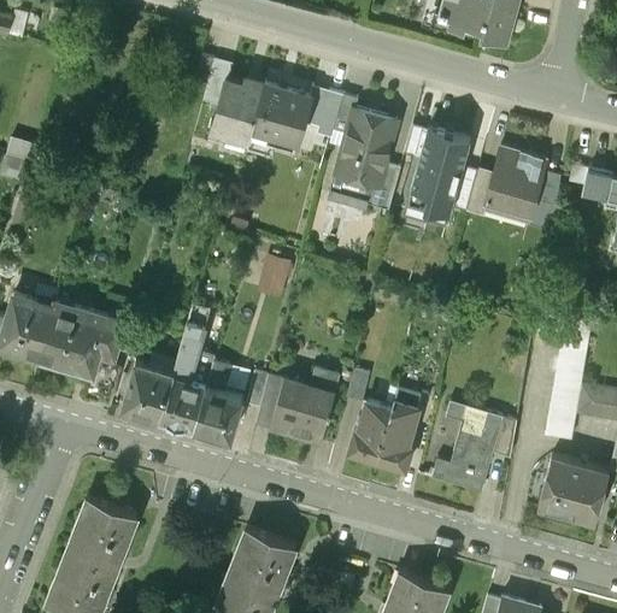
[(442,0),(439,15),(446,17),(447,15),(452,16),(450,23),(465,28),(466,21),(483,25),(481,33),(507,40),(518,0),(442,0)]
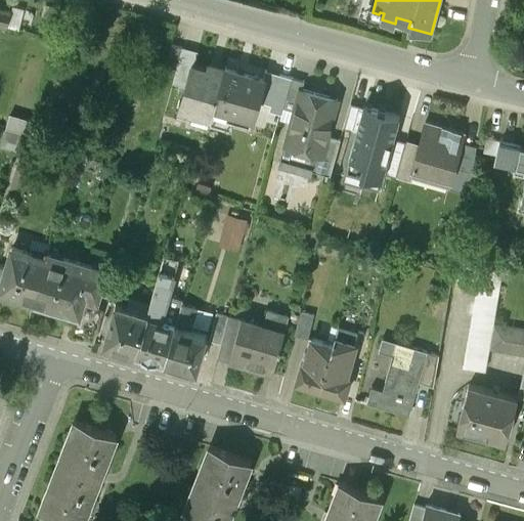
[(0,4),(0,24),(20,29),(25,10),(0,4)]
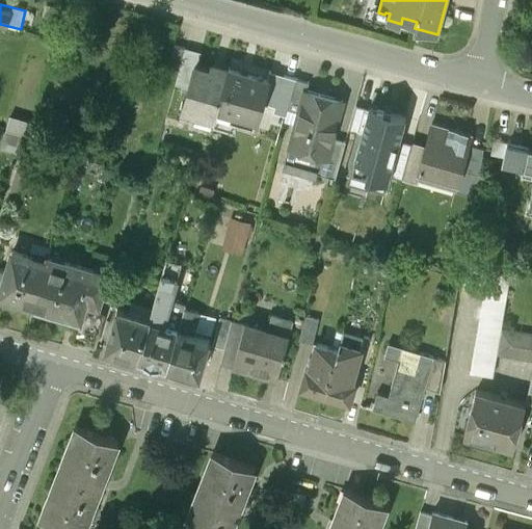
[(186,48),(175,45),(168,67),(180,71),(186,48)]
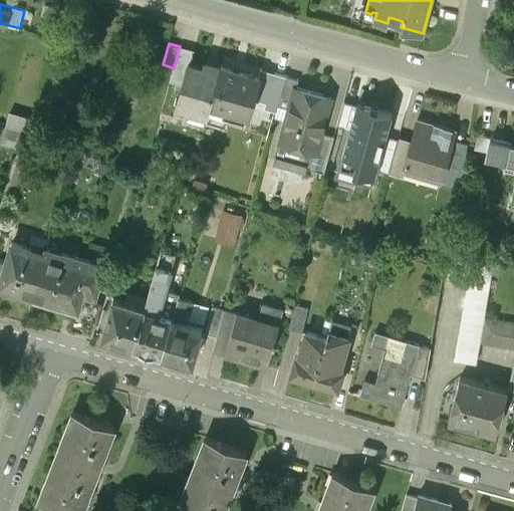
[(195,50),(180,46),(174,68),(170,81),(183,85),(189,63),(191,63),(195,50)]
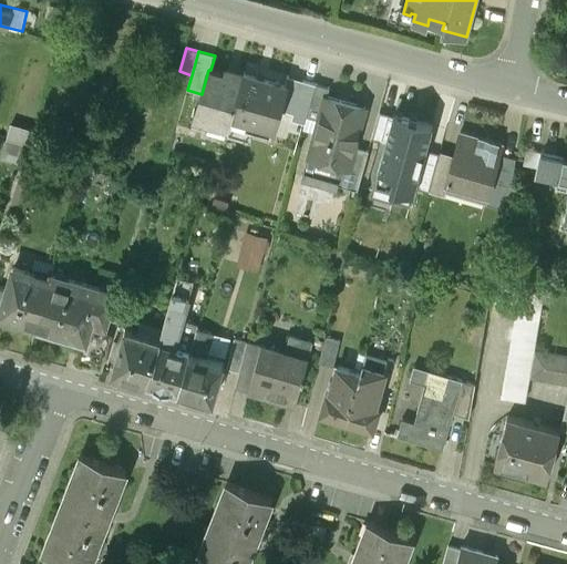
[(210,70),(208,70),(202,94),(197,111),(207,113),(208,121),(229,126),(229,125),(243,79),(210,70)]
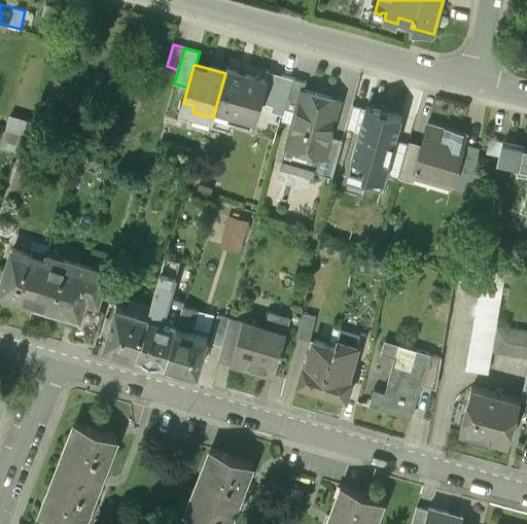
[(255,77),(227,70),(229,69),(226,68),(225,73),(213,116),(236,123),(238,114),(253,118),(253,119),(254,120),(260,101),(267,79),(265,79),(265,80),(260,79),(258,75),(255,77)]
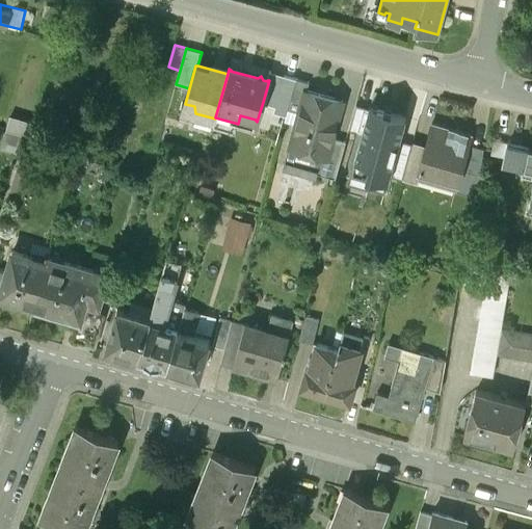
[(296,79),(271,72),(269,80),(263,102),(276,106),(274,112),(286,115),(291,99),(296,79)]
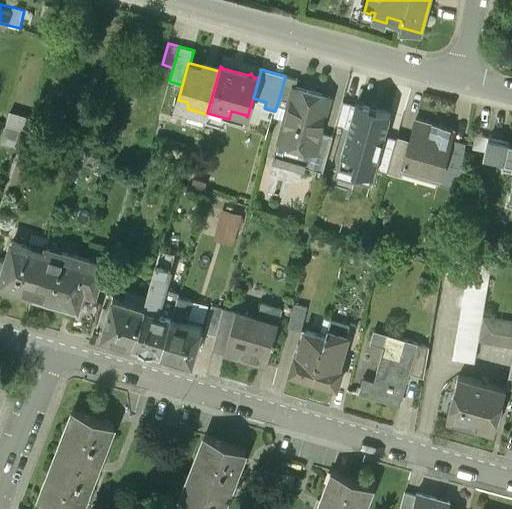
[(297,80),(285,76),(280,95),(292,99),(295,88),(297,80)]
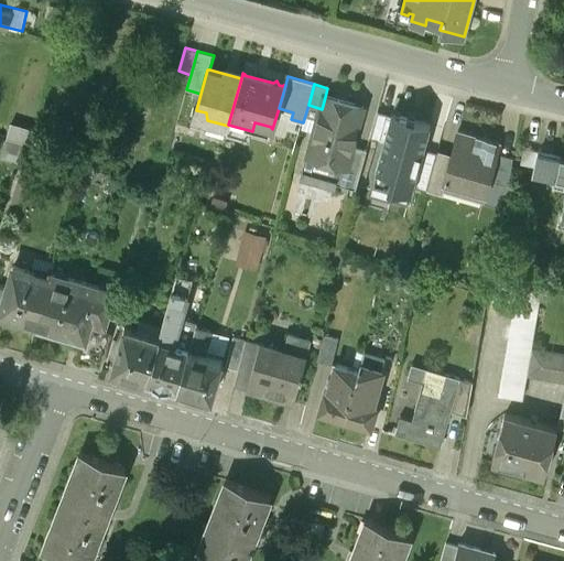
[(325,97),(322,109),(308,157),(338,165),(346,166),(351,147),(362,107),(325,97)]
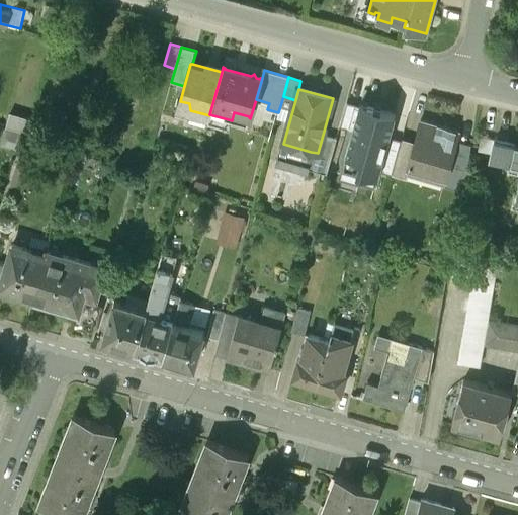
[(339,127),(352,131),(359,106),(347,103),(339,127)]
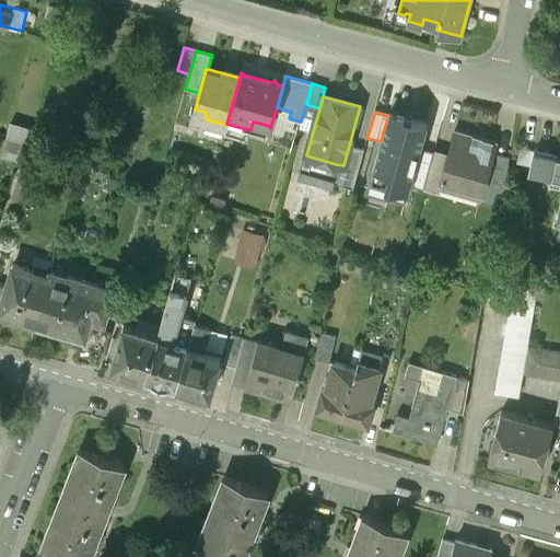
[(420,148),(427,124),(389,114),(388,115),(381,141),(370,181),(392,187),(388,199),(405,204),(410,185),(420,148)]
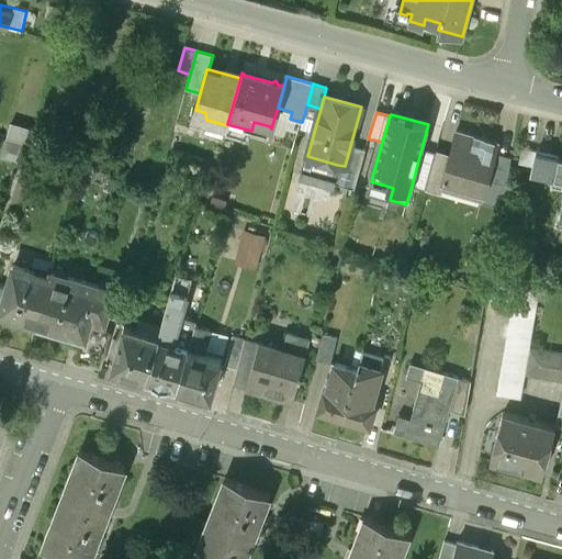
[(38,133),(11,125),(6,142),(20,145),(34,149),(38,133)]
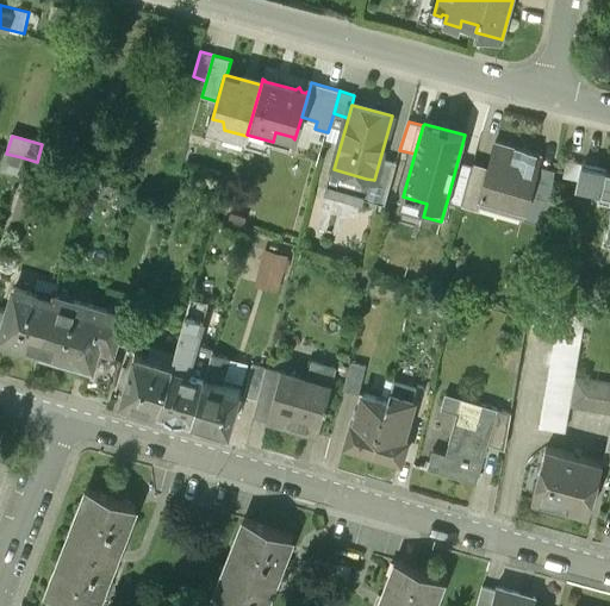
[(541,156),(495,144),(487,168),(479,198),(483,199),(526,211),(523,220),(546,227),(554,177),(536,173),(541,156)]
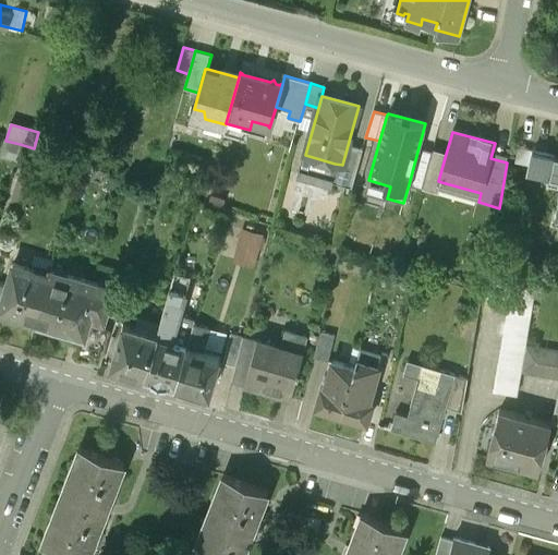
[(20,144),(5,141),(1,155),(15,159),(20,144)]
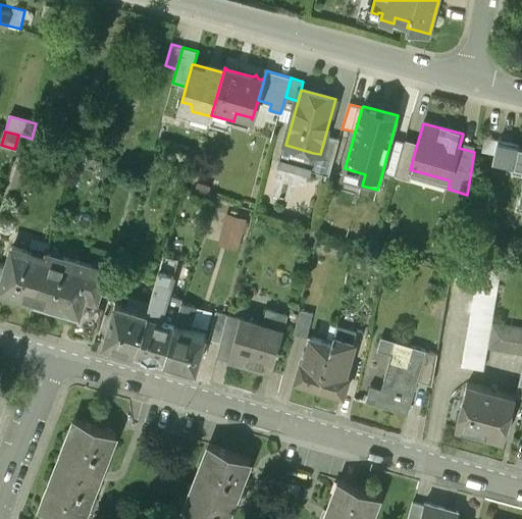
[(32,139),(18,135),(14,149),(27,153),(32,139)]
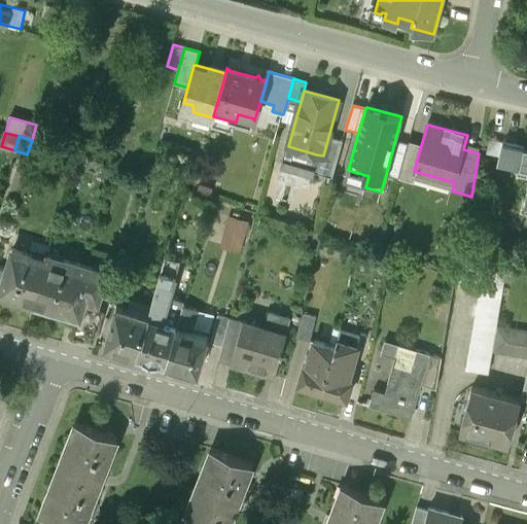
[(341,140),(328,137),(323,155),(316,154),(312,171),(330,176),(341,140)]
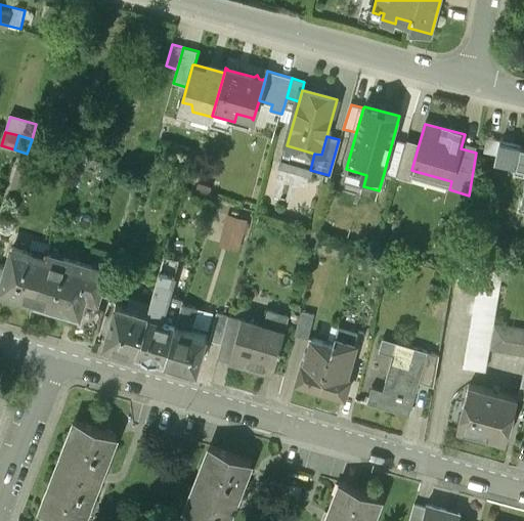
[(396,177),(406,142),(393,138),(384,173),(396,177)]
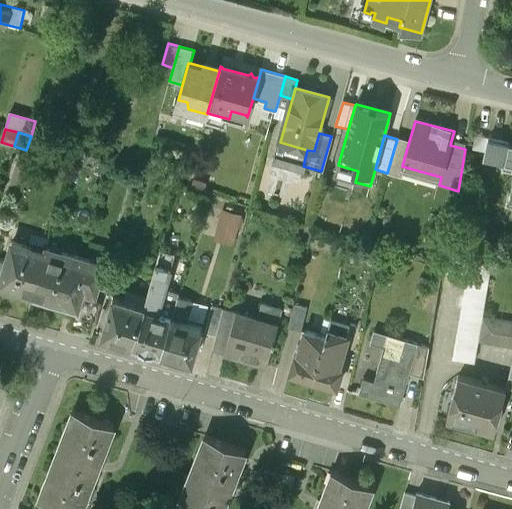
[(387,173),(387,174),(401,178),(405,167),(402,166),(409,141),(397,138),(397,139),(387,173)]
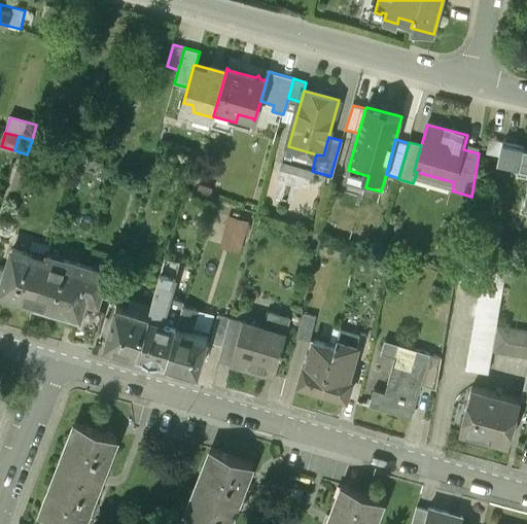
[(526,148),(503,145),(497,164),(526,169),(526,195),(526,201),(526,148)]
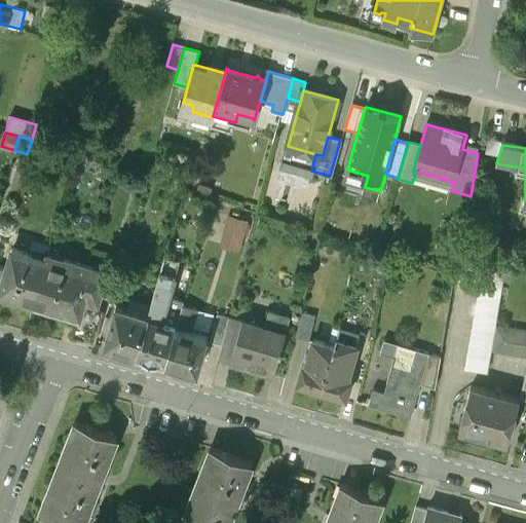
[(227,215),(220,249),(241,252),(248,219),(227,215)]
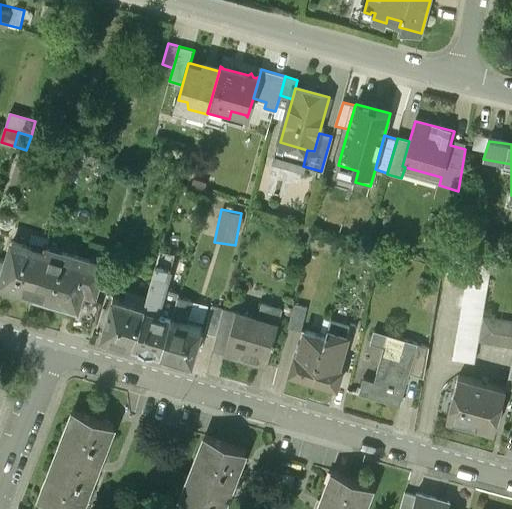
[(46,253),(12,243),(6,265),(0,263),(0,286),(33,296),(46,253)]
